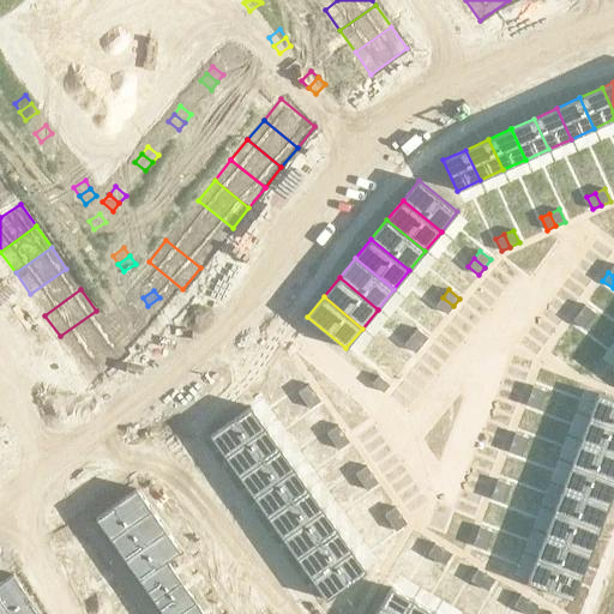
[(160,298),(148,306),(154,314),(164,306),(160,298)]
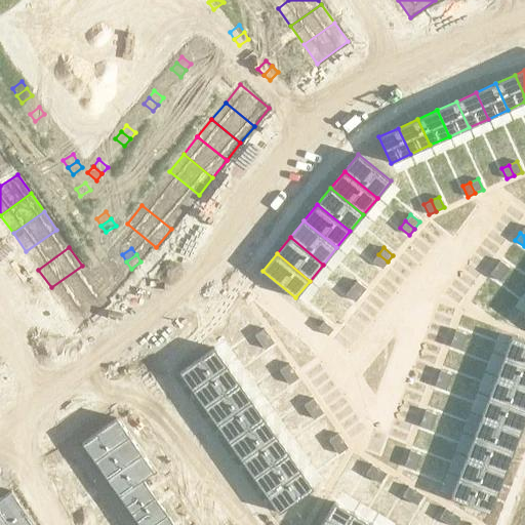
[(378,254),(373,260),(381,268),(388,261),(378,254)]
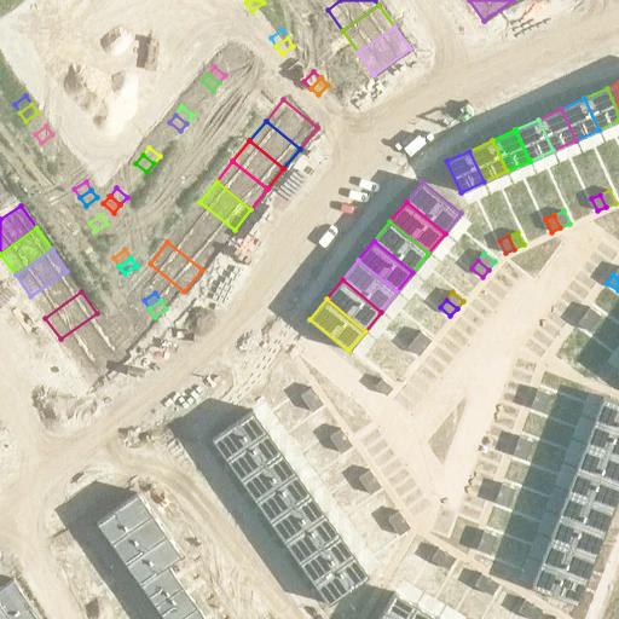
[(590,306),(584,314),(595,323),(601,314),(590,306)]
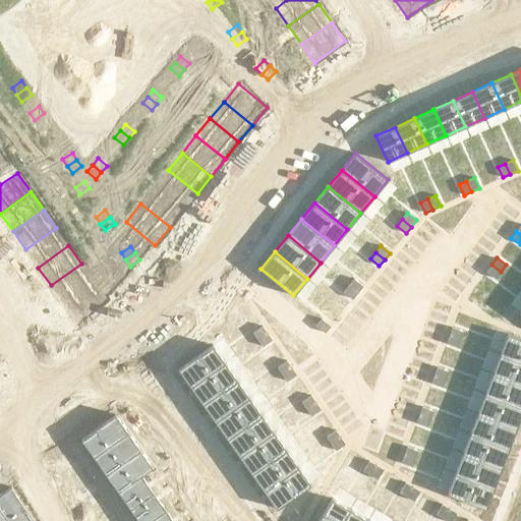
[(81,264),(51,285),(63,303),(94,282),(81,264)]
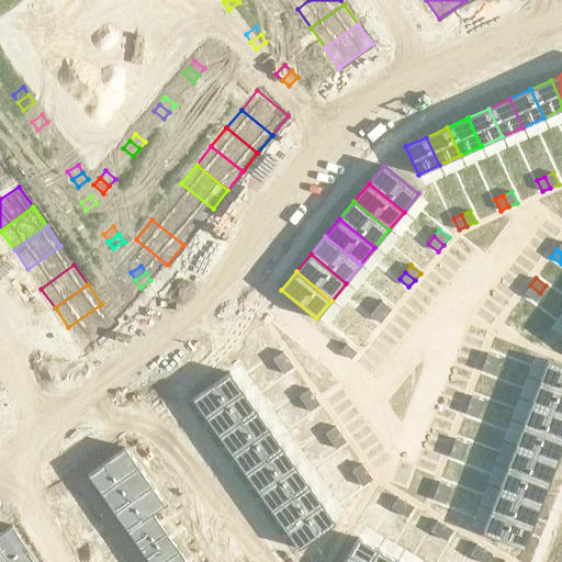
[(382,301),(375,307),(385,315),(392,308),(382,301)]
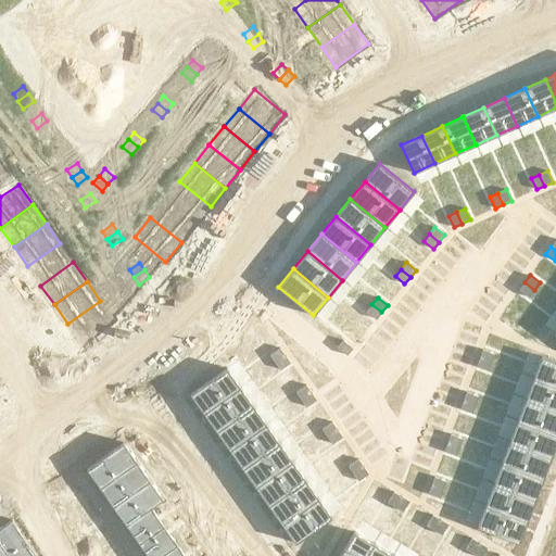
[(100,301),(67,324),(81,343),(114,320),(100,301)]
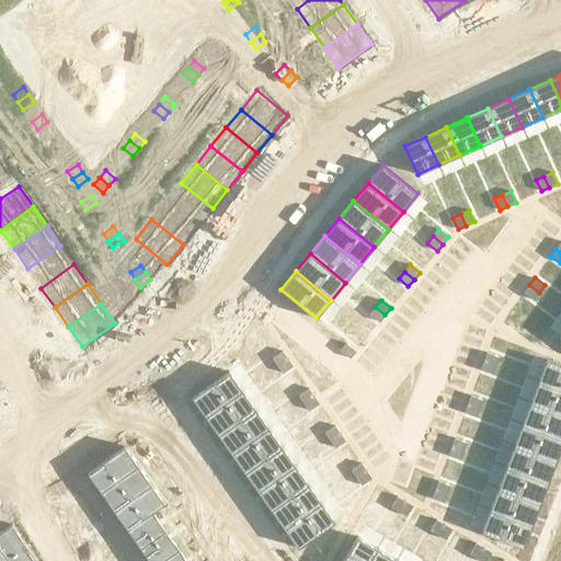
[(375,307),(369,313),(379,322),(385,315),(375,307)]
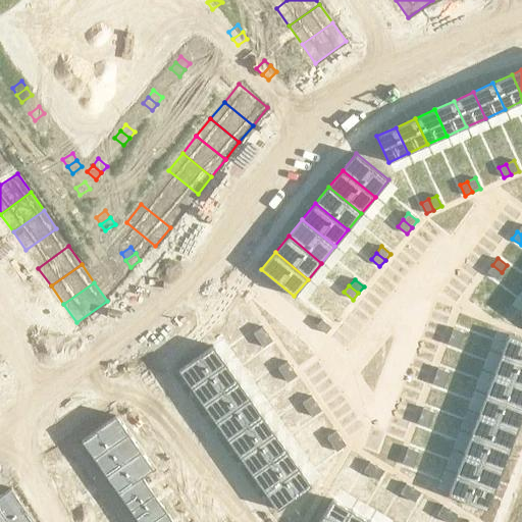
[(471,293),(466,300),(476,307),(481,300),(471,293)]
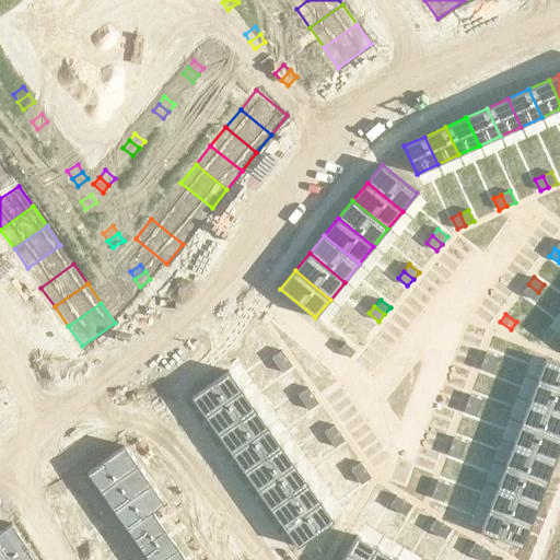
[(492,335),(489,343),(501,348),(504,339),(492,335)]
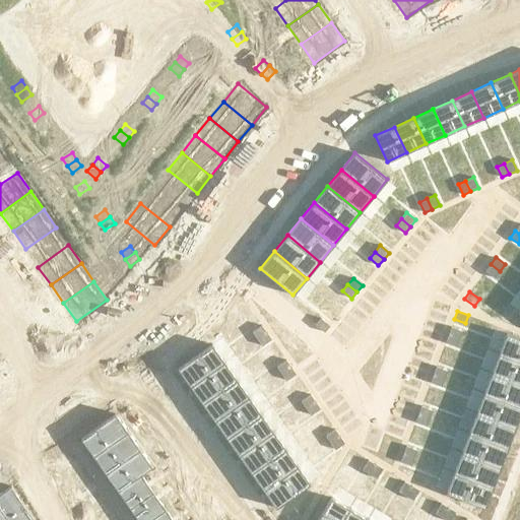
[(321,318),(315,325),(324,332),(329,325),(321,318)]
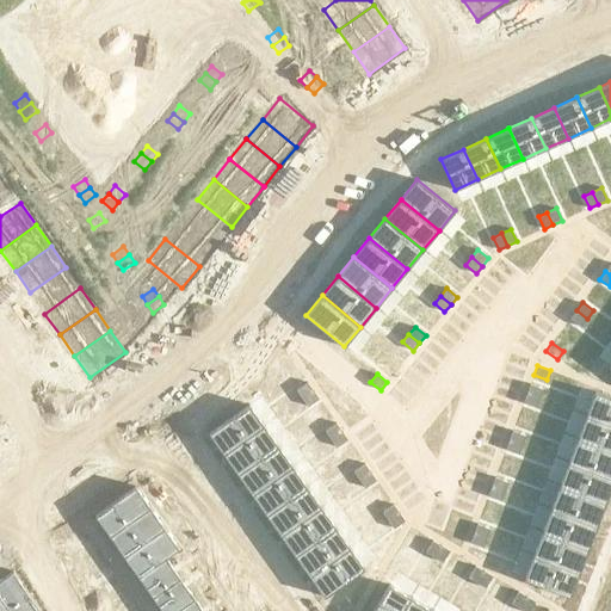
[(307,382),(296,390),(302,397),(313,390),(307,382)]
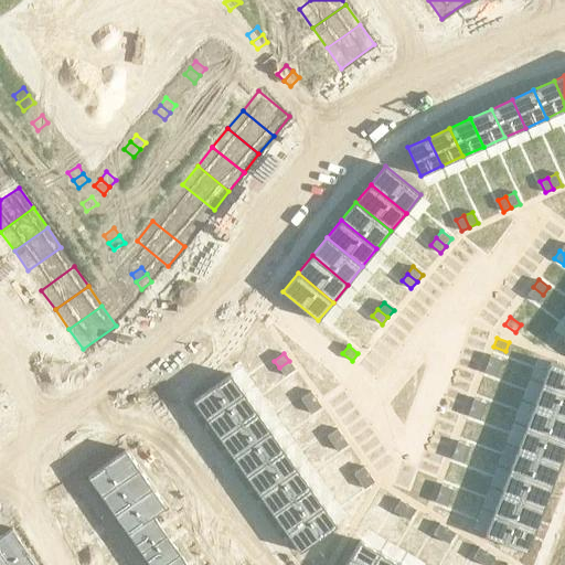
[(289,361),(279,368),(285,375),(295,369),(289,361)]
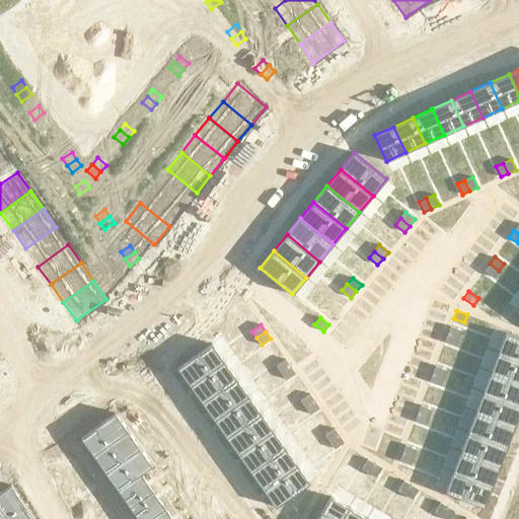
[(518,338),(505,332),(498,353),(518,360),(518,338)]
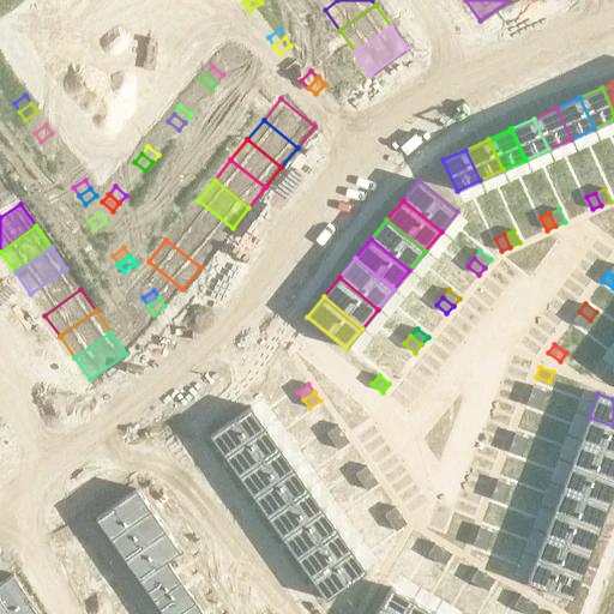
[(251,405),(210,434),(224,456),(265,427),(251,405)]
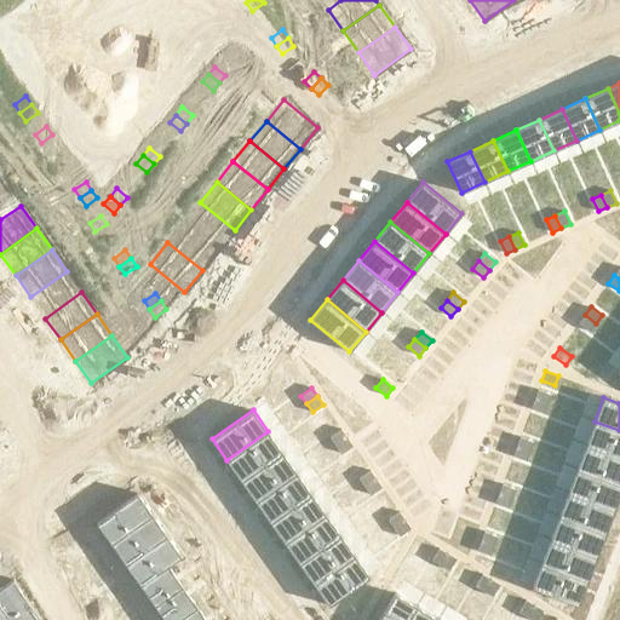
[(529,413),(526,423),(539,428),(543,418),(529,413)]
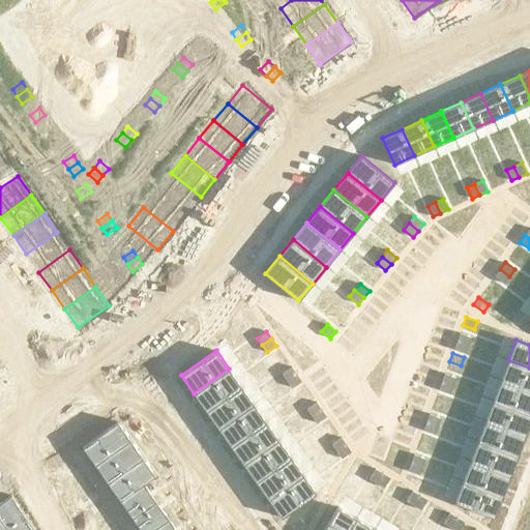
[(529,367),(508,360),(500,380),(529,391),(529,367)]
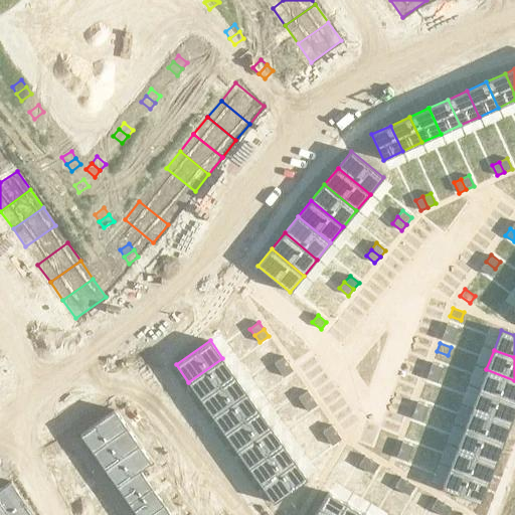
[(437,351),(434,358),(445,362),(448,355),(437,351)]
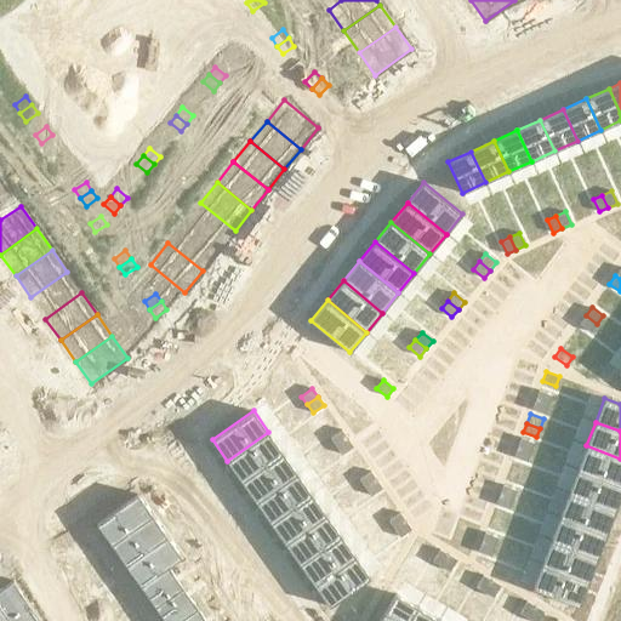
[(342,429),(330,438),(336,446),(347,438),(342,429)]
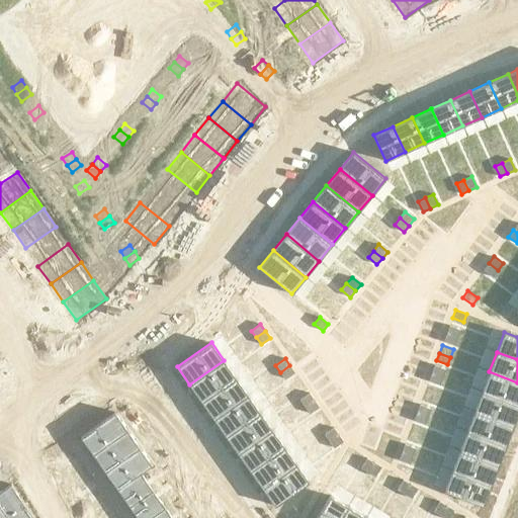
[(224,360),(189,384),(201,402),(236,377),(224,360)]
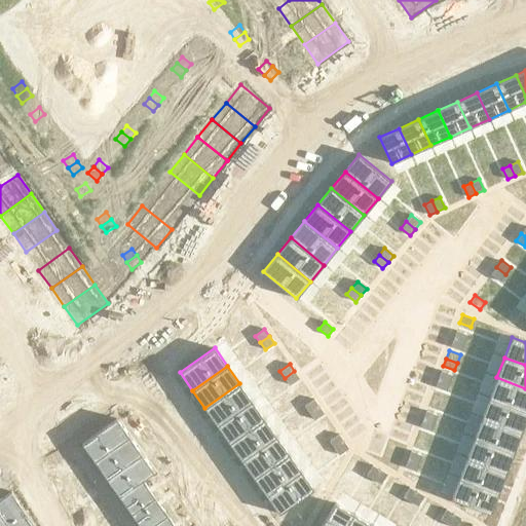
[(294,371),(285,378),(290,384),(299,378),(294,371)]
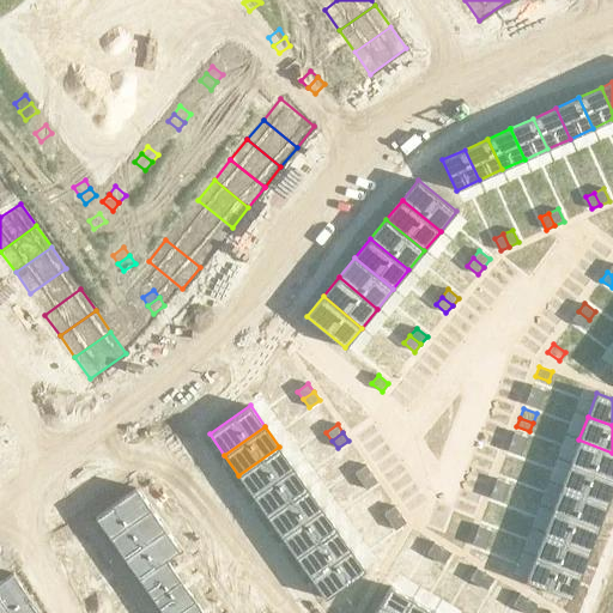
[(612,453),(578,439),(570,463),(612,479),(612,453)]
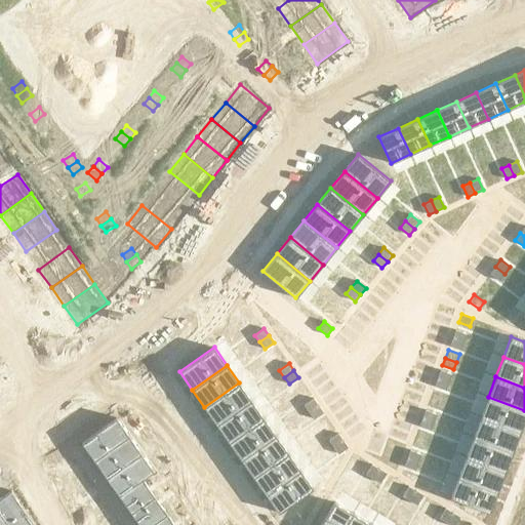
[(239,382),(204,407),(216,425),(251,400),(239,382)]
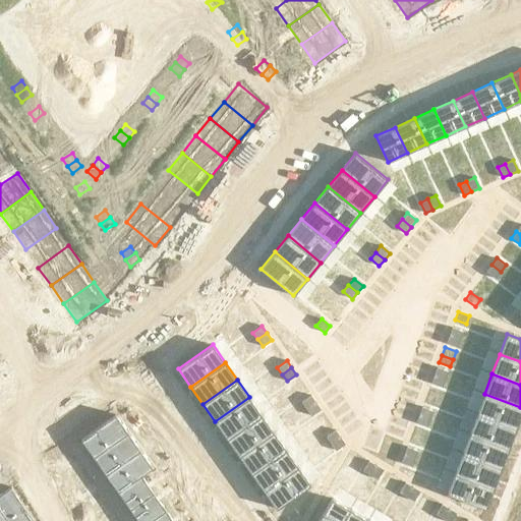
[(429,387),(426,395),(438,399),(441,391),(429,387)]
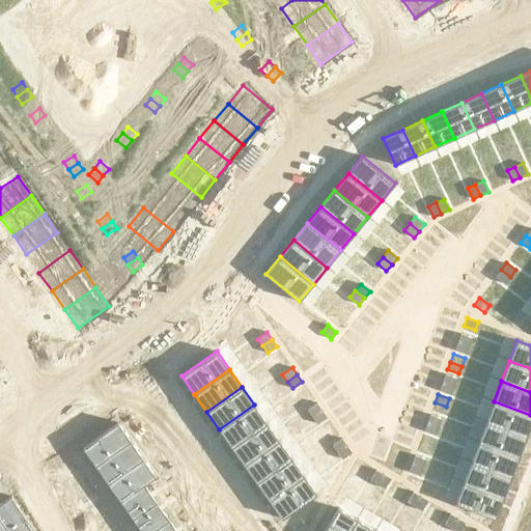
[(530,415),(494,401),(485,421),(526,437),(530,423),(530,415)]
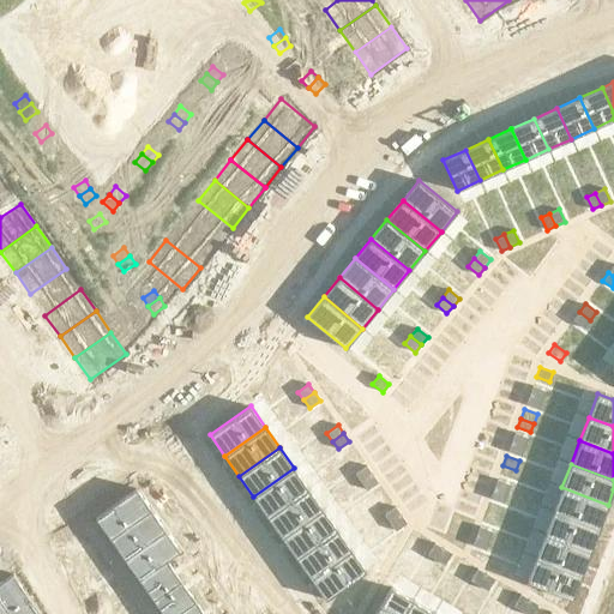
[(367,465),(355,474),(361,482),(372,474),(367,465)]
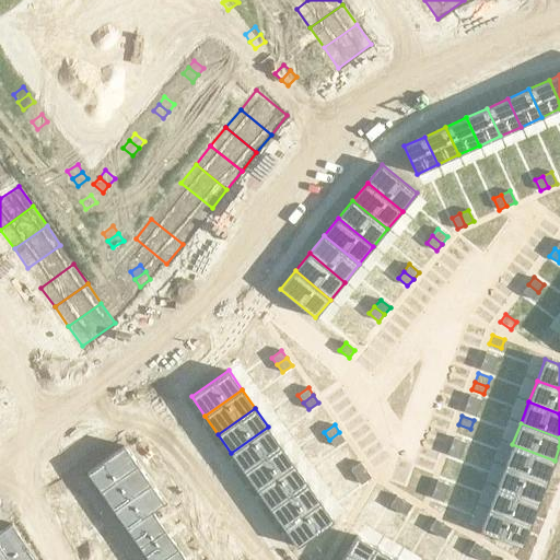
[(458,424),(455,432),(467,436),(470,429),(458,424)]
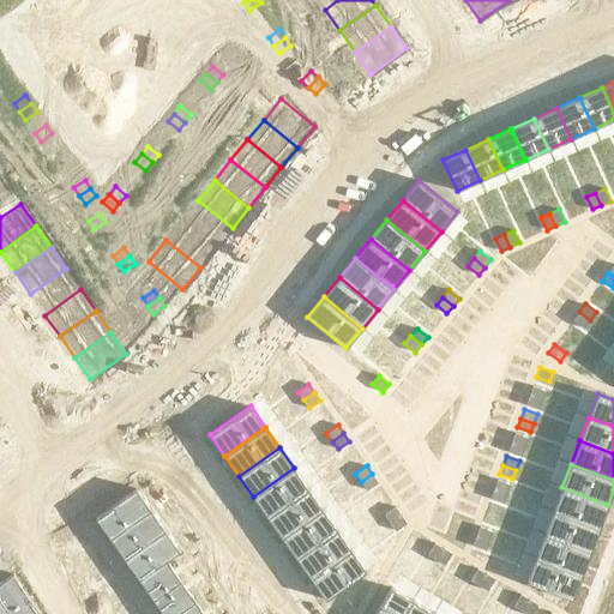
[(294,468),(253,497),(268,517),(308,488),(294,468)]
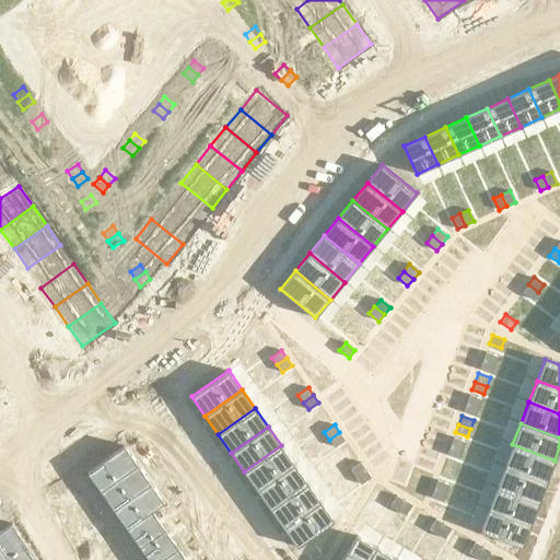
[(339,432),(329,440),(335,446),(345,440),(339,432)]
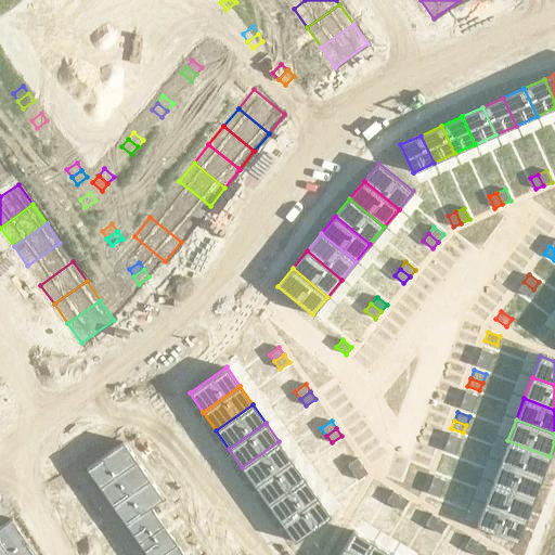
[(507,440),(500,462),(542,478),(550,456),(507,440)]
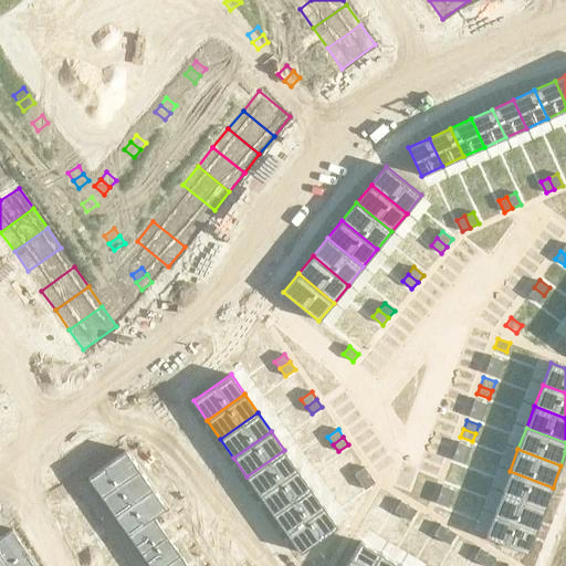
[(125,450),(87,477),(102,495),(139,469),(125,450)]
